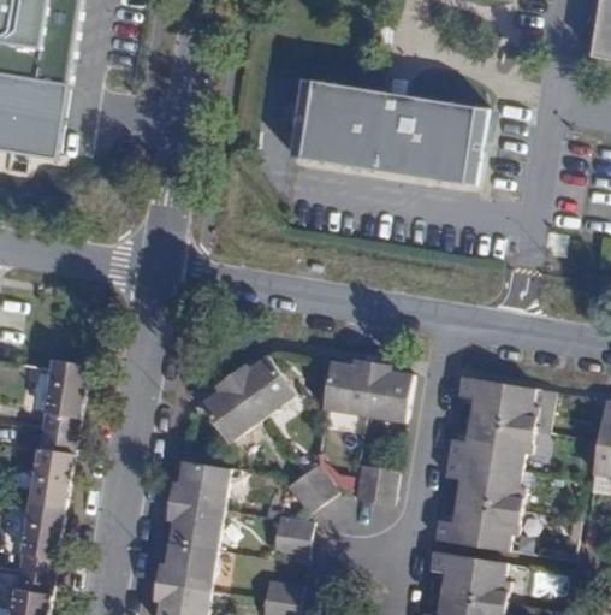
[(60,148),(76,49),(84,0),(0,0),(0,153),(58,163),(60,148)]
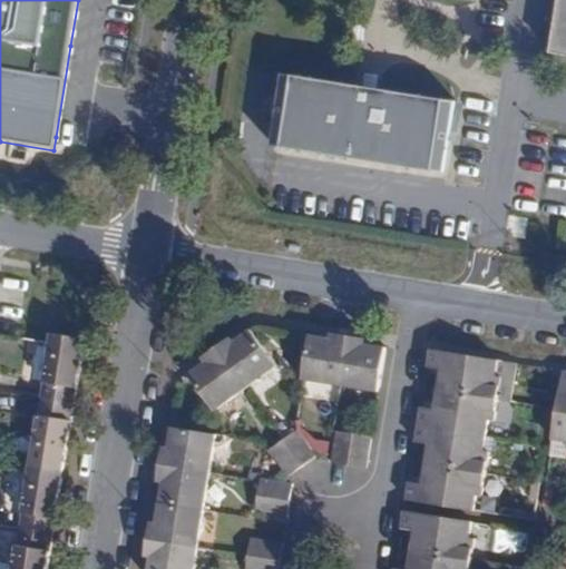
[(558,0),(552,51),(565,52),(565,0),(558,0)]
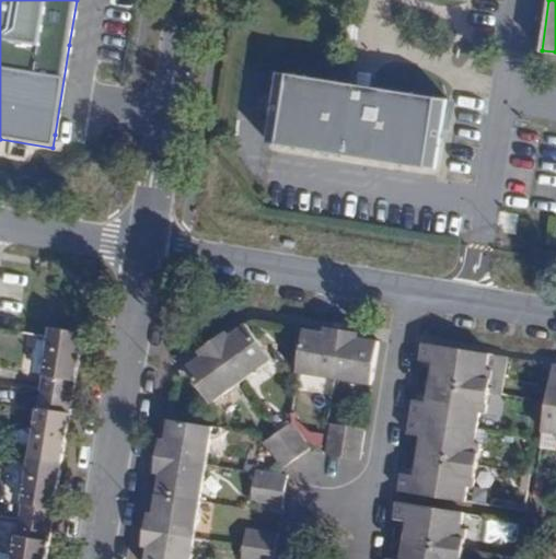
[(99,65),(96,77),(116,79),(118,68),(99,65)]
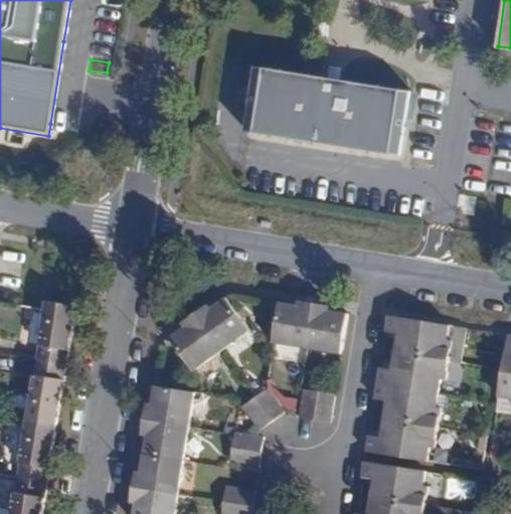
[(325,80),(253,66),(241,130),(395,161),(407,97),(336,82),(325,80)]
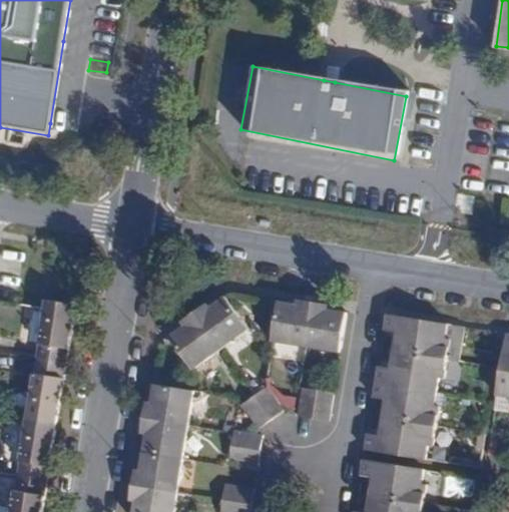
[(326,68),(324,80),(335,82),(338,70),(326,68)]
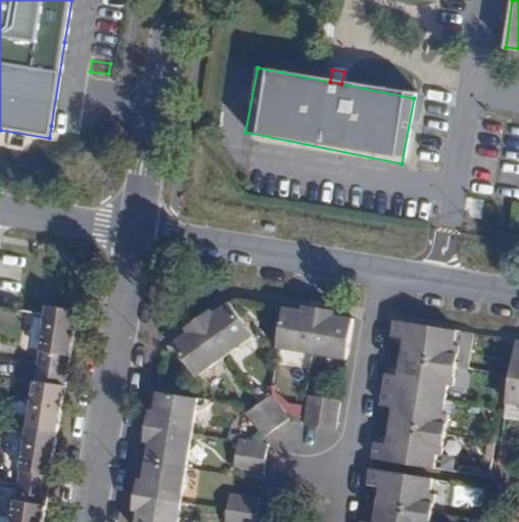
[(196,318),(223,356),(249,335),(225,303),(211,313),(208,309),(196,318)]
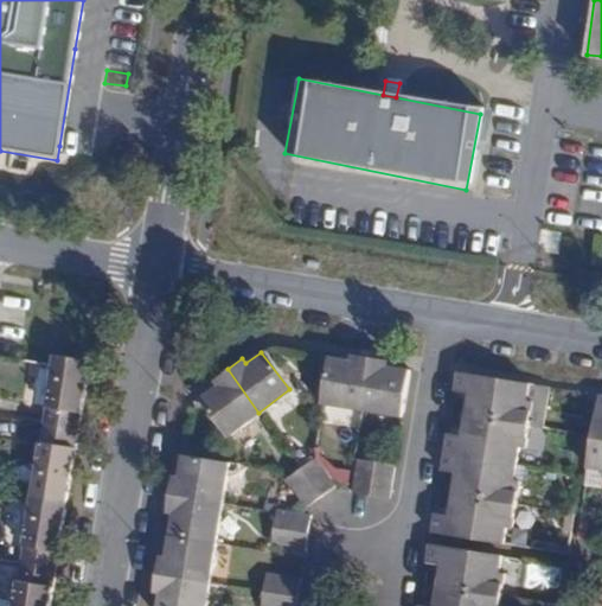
[(47,364),(38,422),(74,428),(78,404),(85,359),(51,353),(49,364),(47,364)]
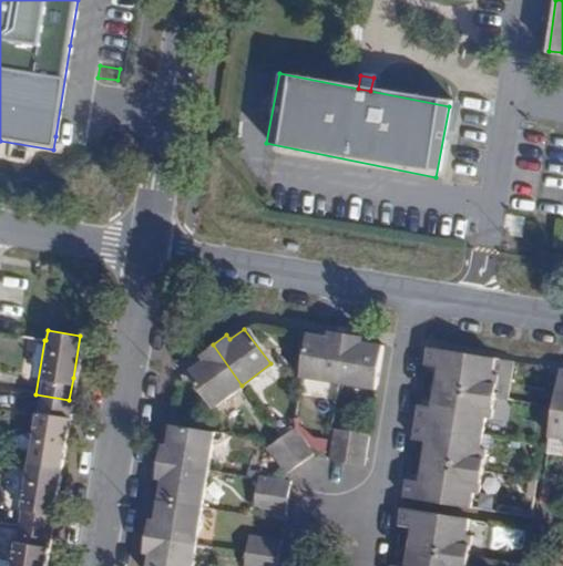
[(319,335),(305,332),(297,377),(335,382),(344,332),(326,330),(326,336),(319,335)]
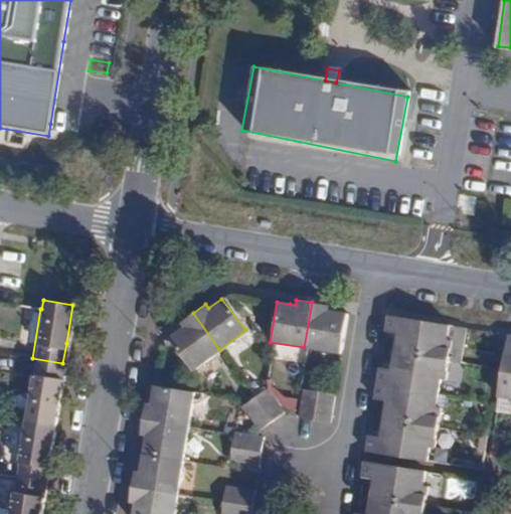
[(339,352),(345,313),(331,311),(326,310),(327,305),(312,302),(304,347),(339,352)]
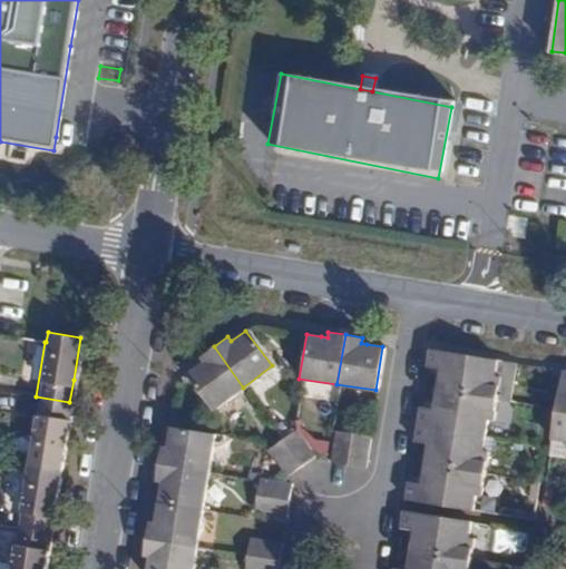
[(194,366),(185,374),(211,410),(243,388),(214,346),(199,356),(202,361),(194,366)]
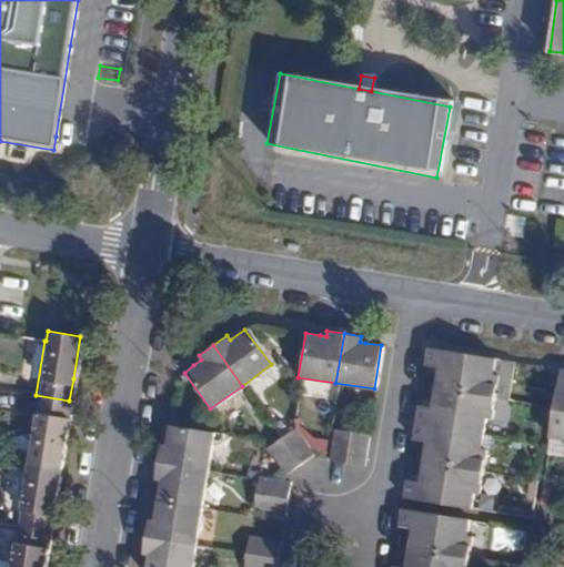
[(432,386),(493,397),(496,375),(491,374),(493,358),(425,346),(422,365),(435,367),(432,386)]
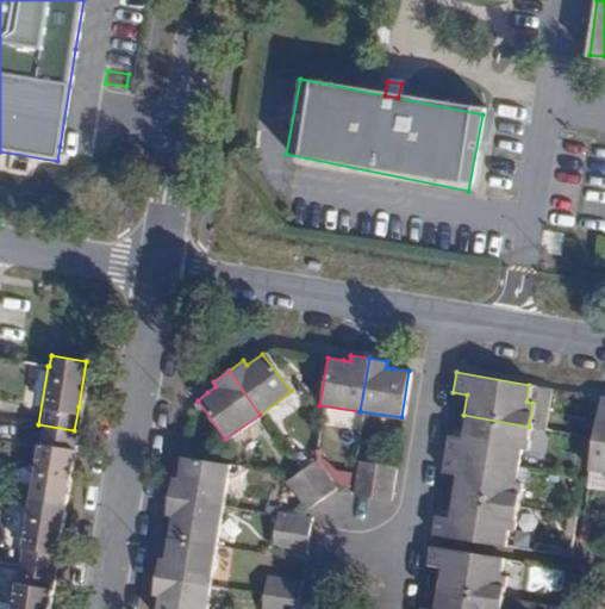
[(604,480),(604,397),(599,396),(592,436),(586,471),(602,473),(602,480),(604,480)]
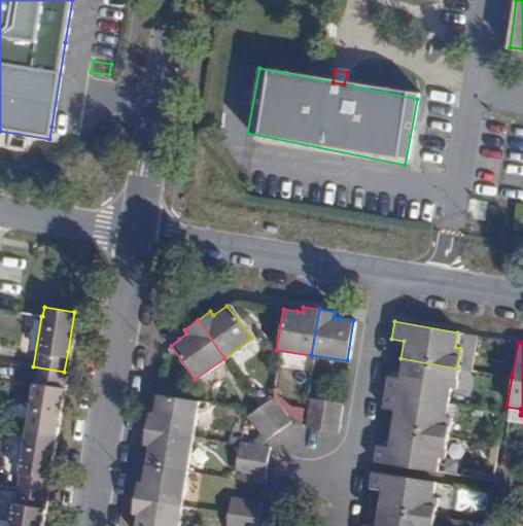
[(453,389),(457,369),(401,358),(397,377),(386,376),(383,391),(446,401),(448,388),(453,389)]
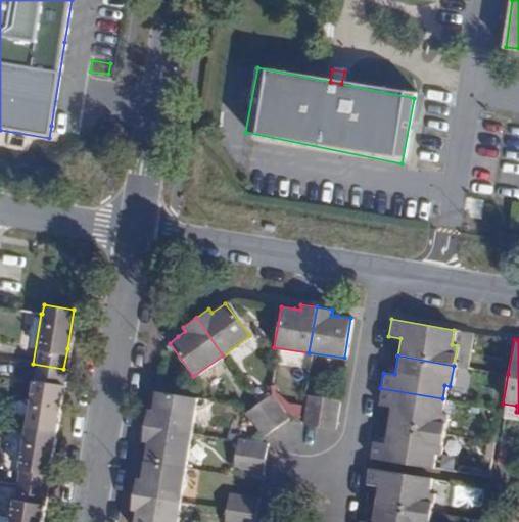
[(33,364),(22,424),(54,429),(59,395),(63,369),(33,364)]
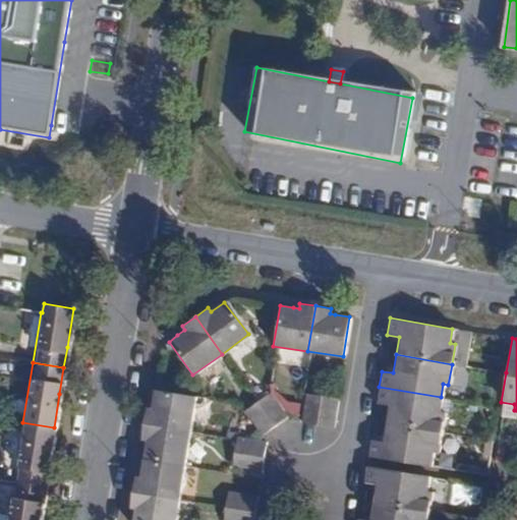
[(439,412),(441,397),(379,387),(377,403),(388,404),(384,422),(441,432),(444,412),(439,412)]
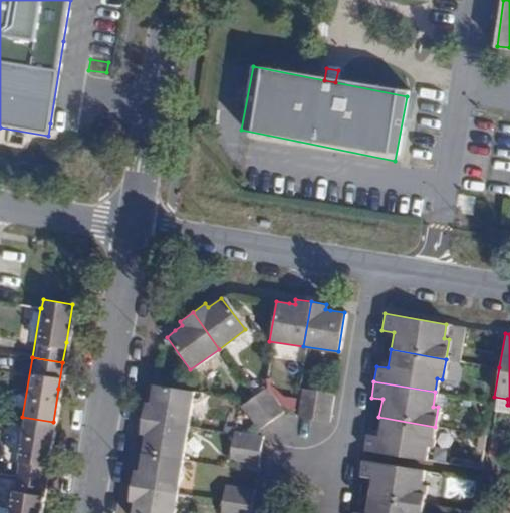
[(142,418),(186,425),(191,391),(153,383),(149,403),(144,403),(143,408),(142,418)]
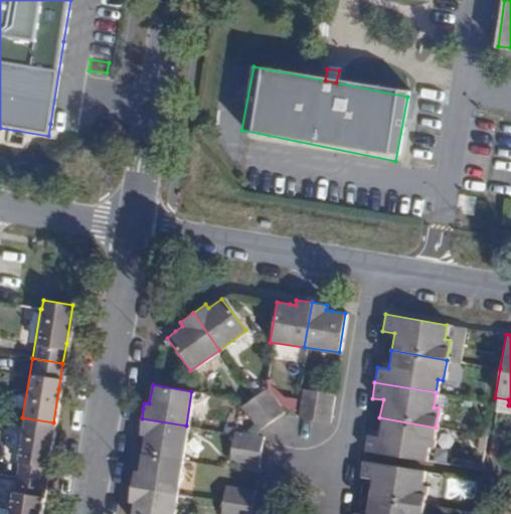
[(265,387),(252,396),(270,420),(283,411),(265,387)]
